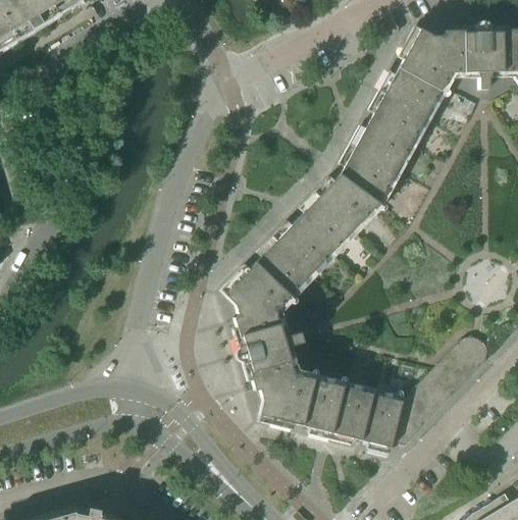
[(0,0),(0,50),(81,1),(80,0),(0,0)]
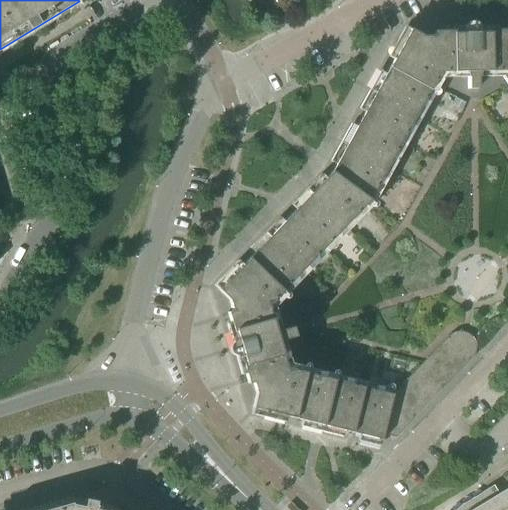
[(507,28),(492,29),(492,31),(458,32),(458,29),(438,30),(438,35),(427,35),(414,28),(335,171),(221,289),(232,299),(235,310),(231,311),(236,330),(239,330),(248,362),(245,363),(251,382),(256,381),(259,392),(255,406),(386,438),(387,433),(397,393),(396,393),(296,368),(291,369),(282,341),(288,340),(287,338),(299,335),(296,326),(284,329),(280,315),(275,317),(271,301),(276,299),(373,199),(440,77),(440,71),(469,71),(469,76),(471,76),(471,88),(476,88),(481,88),(481,76),(495,75),(495,70),(507,70),(507,28)]
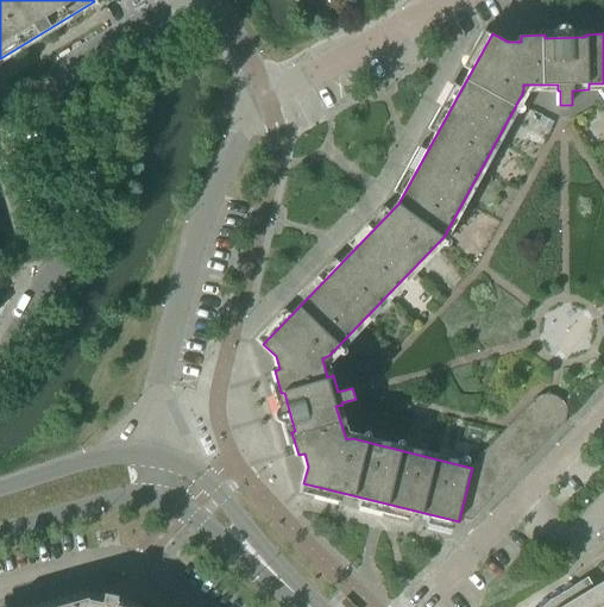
[(540,396),(538,398),(471,468),(472,468),(460,515),(474,519),(565,425),(567,421),(568,419),(570,417),(570,414),(570,412),(570,410),(568,406),(567,402),(566,401),(565,399),(562,396),(560,395),(558,394),(555,393),(553,393),(549,393),(547,393),(545,394),(542,395),(540,396)]
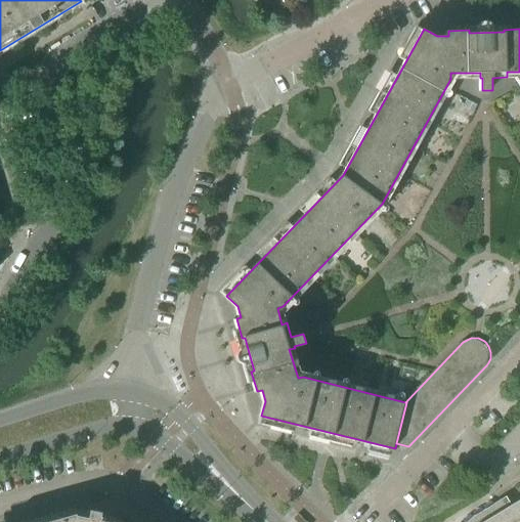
[(519,499),(514,504),(509,495),(496,503),(488,508),(486,509),(478,514),(477,514),(475,515),(475,516),(468,521),(466,521),(519,521),(519,499)]
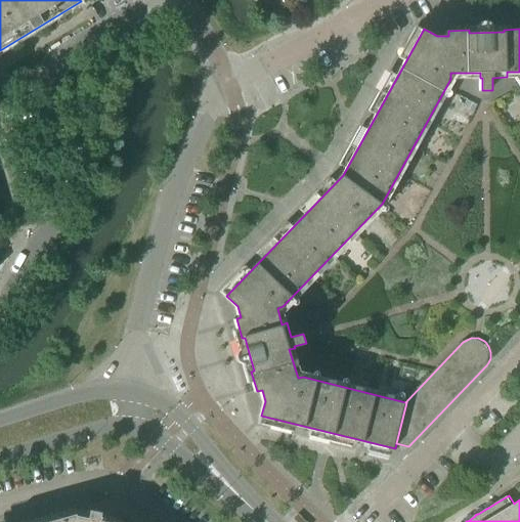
[(116,521),(115,521),(114,521),(101,520),(102,512),(91,509),(89,517),(77,515),(77,513),(44,521),(116,521)]
